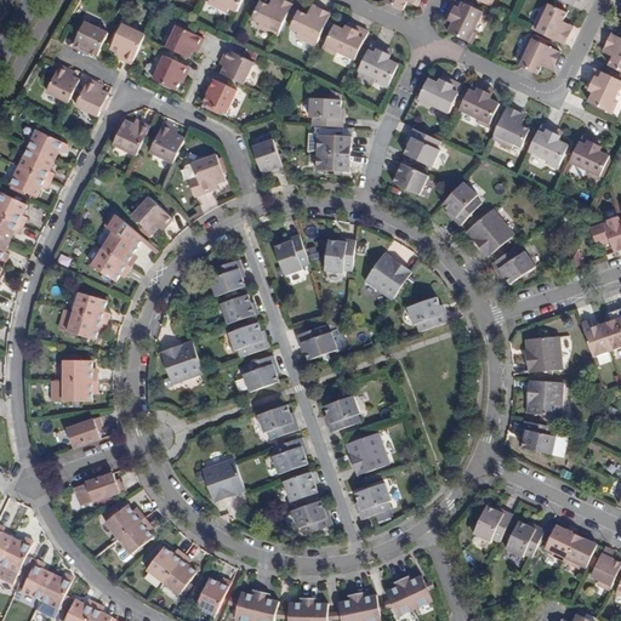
[(243,0),(209,0),(209,1),(228,11),(229,7),(238,11),(243,0)]
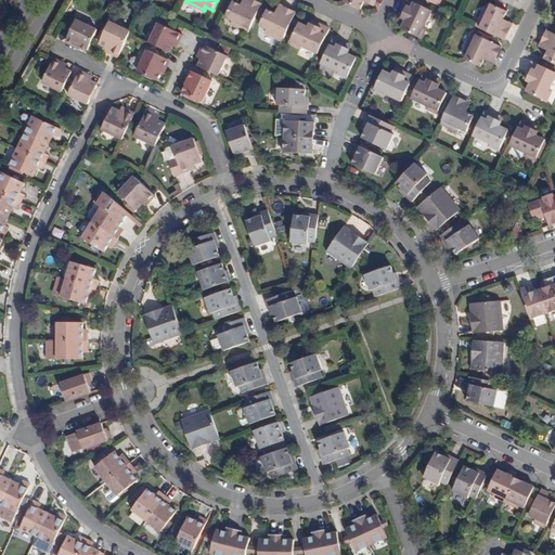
[(255,0),(247,0),(245,4),(242,2),(241,4),(233,0),(226,16),(233,20),(231,23),(248,31),(262,3),(255,0)]
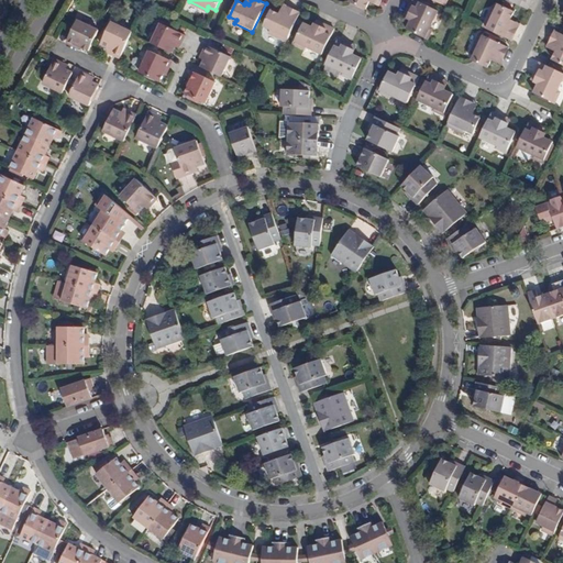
[(409,12),(407,17),(411,19),(408,28),(427,36),(432,26),(430,25),(438,9),(419,0),(411,0),(407,11),(409,12)]
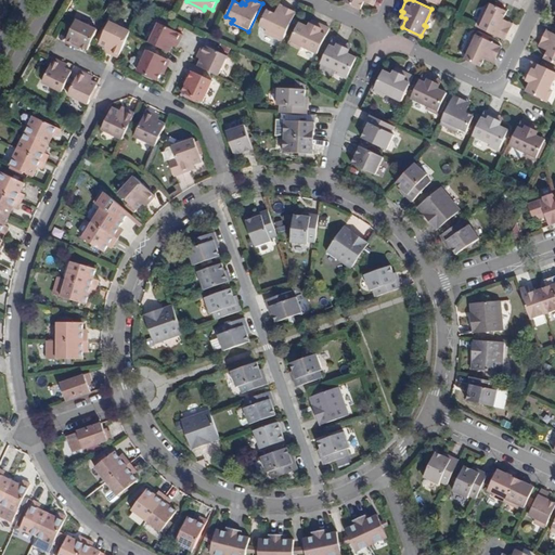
[(511,26),(504,23),(505,20),(504,18),(507,11),(491,3),(488,10),(485,9),(476,26),(505,39),(511,26)]
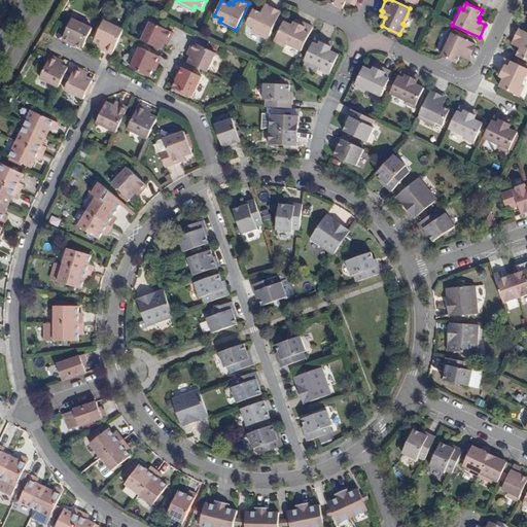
[(269,6),(266,12),(261,10),(260,12),(254,9),(246,24),(253,27),(251,30),(269,38),(281,11),(269,6)]
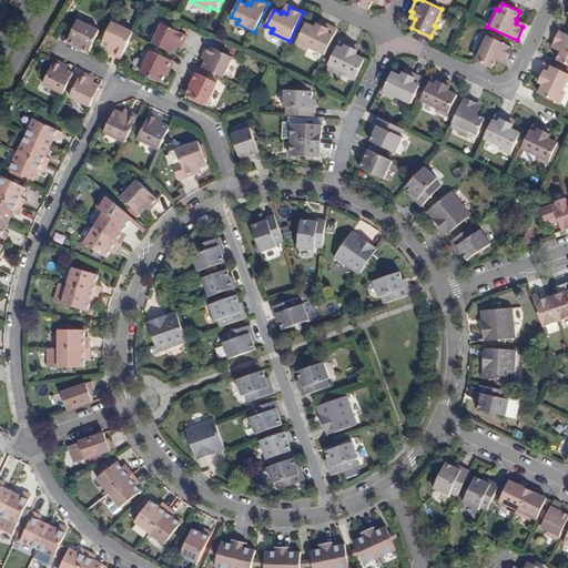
[(79,20),(69,41),(91,51),(100,31),(79,20)]
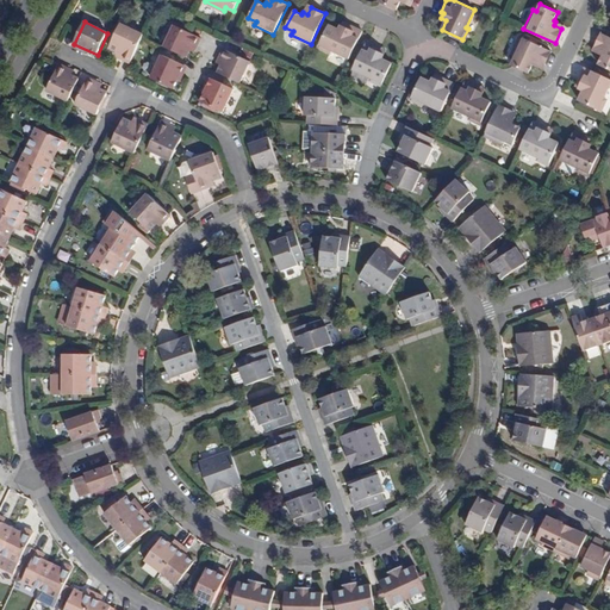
[(122,57),(131,61),(144,36),(145,33),(123,23),(117,36),(114,35),(110,42),(112,44),(111,47),(119,50),(124,53),(122,57)]
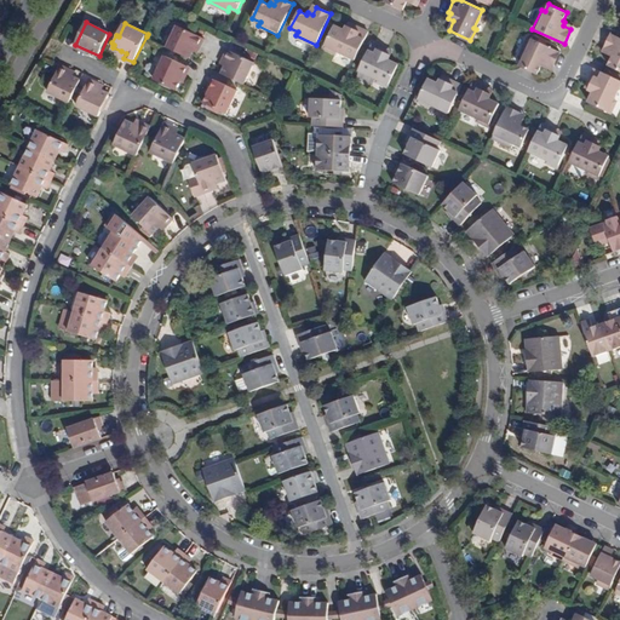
[(354,24),(352,28),(348,26),(345,30),(334,26),(325,47),(337,53),(338,51),(355,59),(368,32),(354,24)]
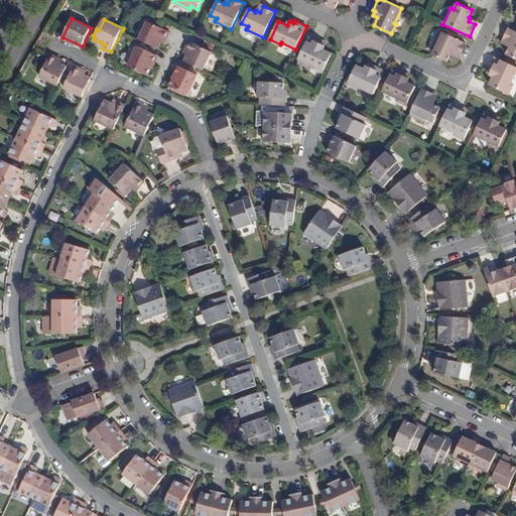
[(171,31),(149,21),(140,39),(158,48),(161,41),(163,37),(167,39),(167,38),(171,31)]
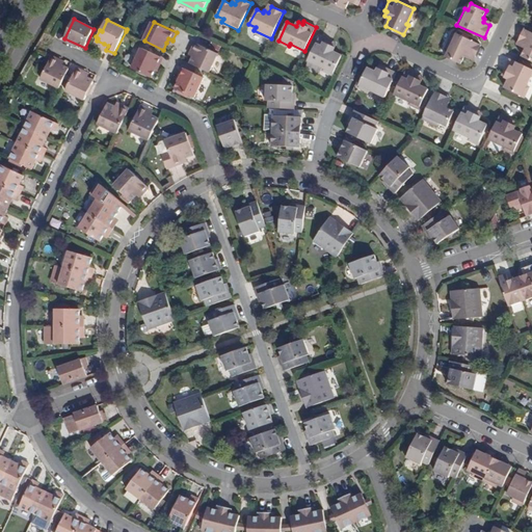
[(517,41),(525,44),(524,47),(526,48),(522,56),(531,60),(531,31),(524,28),(517,41)]
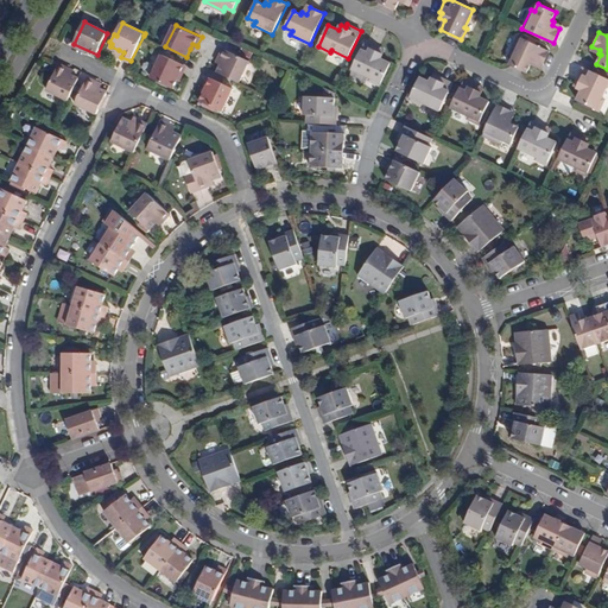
[(543,65),(549,51),(518,37),(510,55),(513,57),(510,63),(527,71),(531,64),(533,65),(534,62),(543,65)]
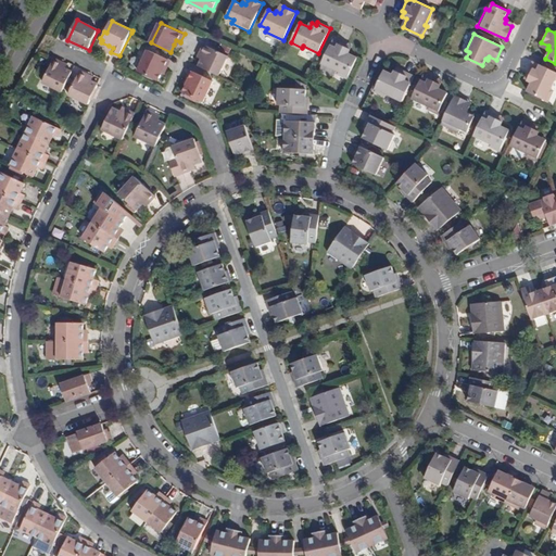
[(338,73),(348,78),(357,58),(351,54),(352,51),(348,49),(350,45),(333,38),(323,62),(339,70),(338,73)]
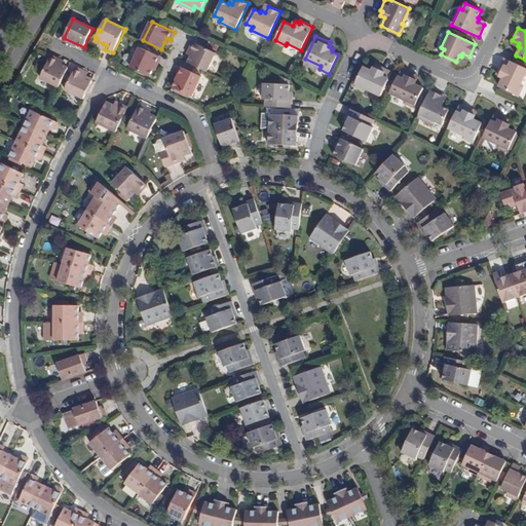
[(208,71),(217,52),(194,41),(190,48),(190,49),(193,50),(191,55),(188,62),(208,71)]
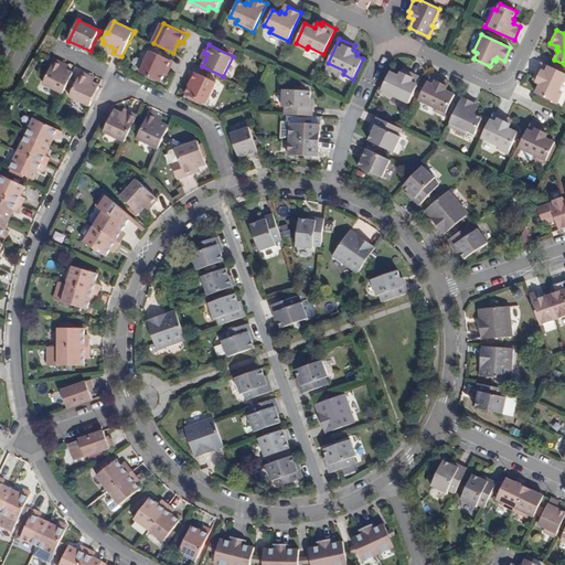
[(144,73),(164,82),(174,62),(153,52),(144,73)]
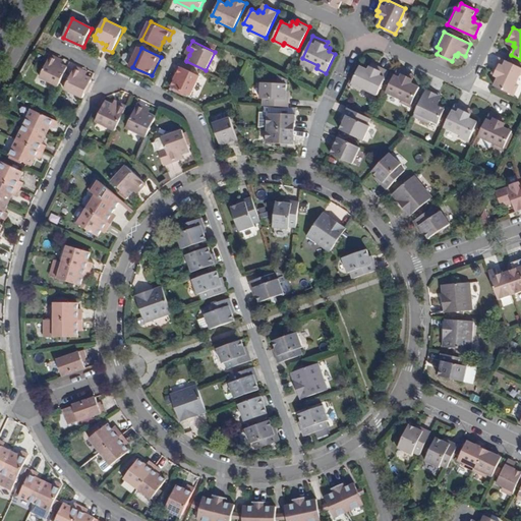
[(68,66),(61,63),(57,61),(59,57),(52,54),(41,76),(59,85),(68,66)]
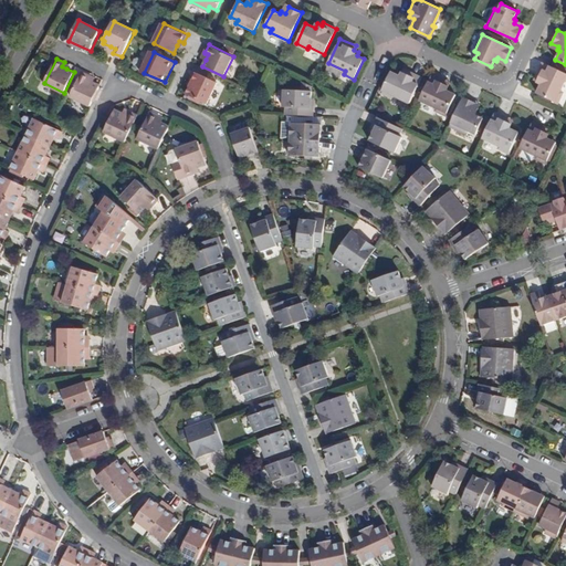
[(536,82),(542,84),(537,93),(557,103),(563,92),(561,91),(565,79),(565,73),(542,62),(535,75),(538,77),(536,82)]
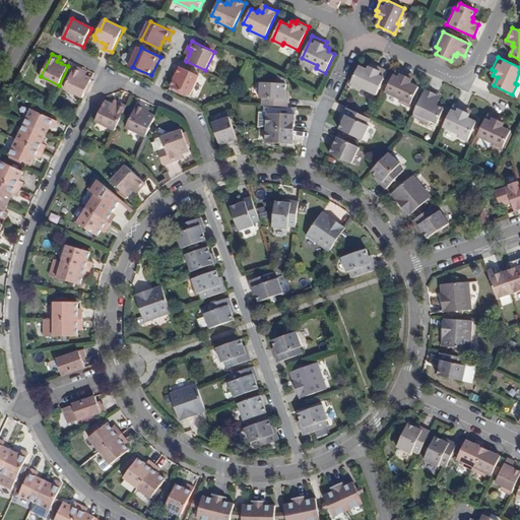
[(361,86),(377,94),(388,71),(375,65),(373,68),(370,66),(368,69),(360,66),(350,84),(360,88),(361,86)]
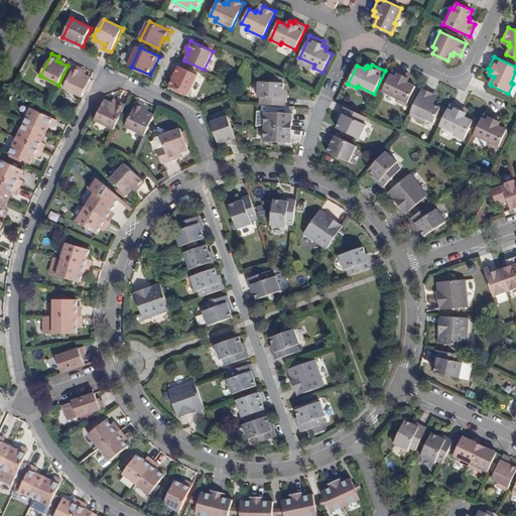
[(91,77),(85,75),(81,73),(83,70),(76,66),(65,88),(82,96),(91,77)]
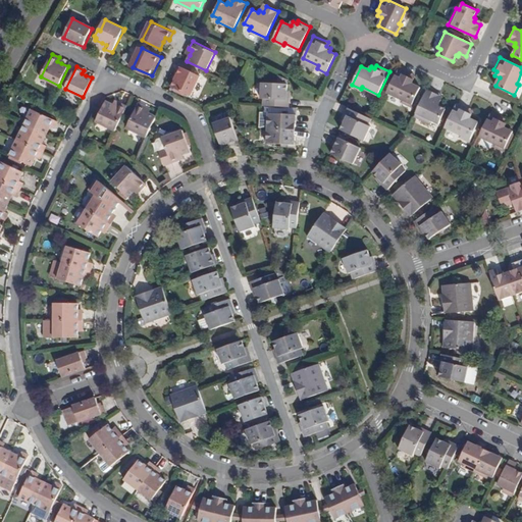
[(201,75),(181,67),(172,86),(192,95),(201,75)]
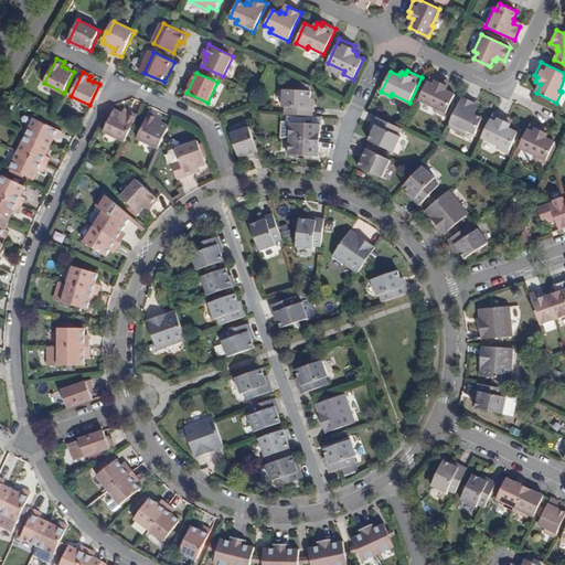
[(434,109),(445,115),(455,94),(445,89),(447,85),(443,83),(445,81),(430,74),(418,99),(435,107),(434,109)]
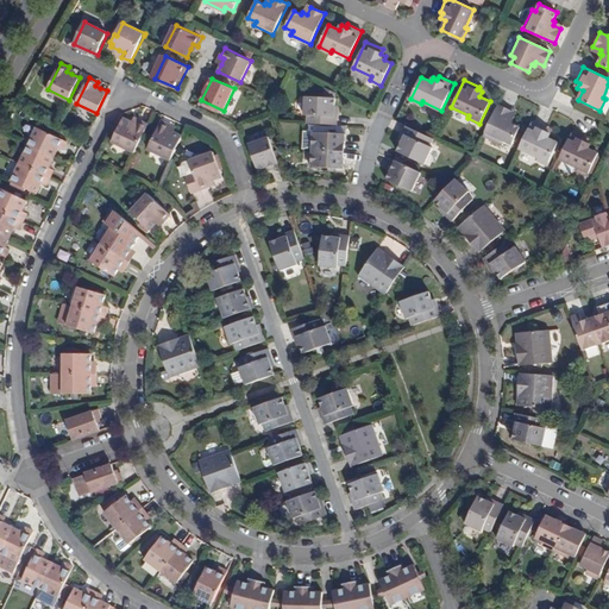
[(337,92),(333,90),(326,87),(325,98),(336,98),(337,92)]
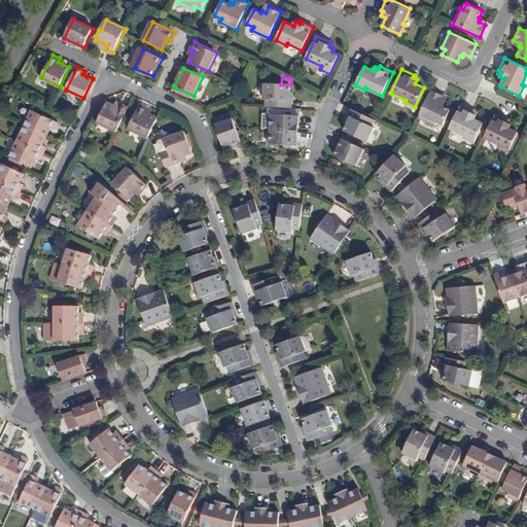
[(289,100),(290,84),(281,84),(265,83),(265,100),(267,100),(267,106),(292,108),(292,100),(289,100)]
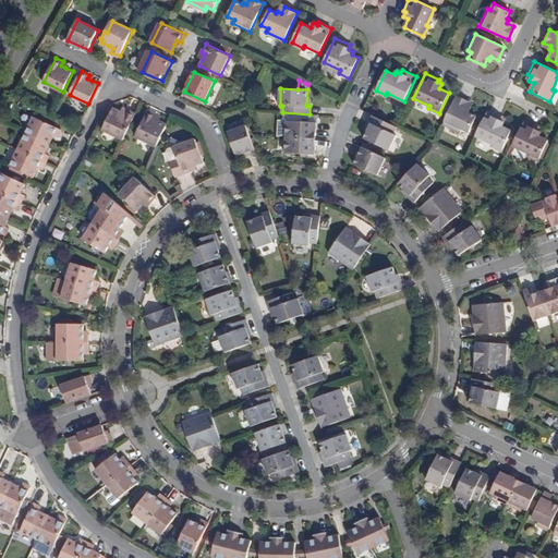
[(470,133),(476,118),(469,113),(470,111),(466,109),(470,101),(457,96),(444,123),(461,132),(463,130),(470,133)]
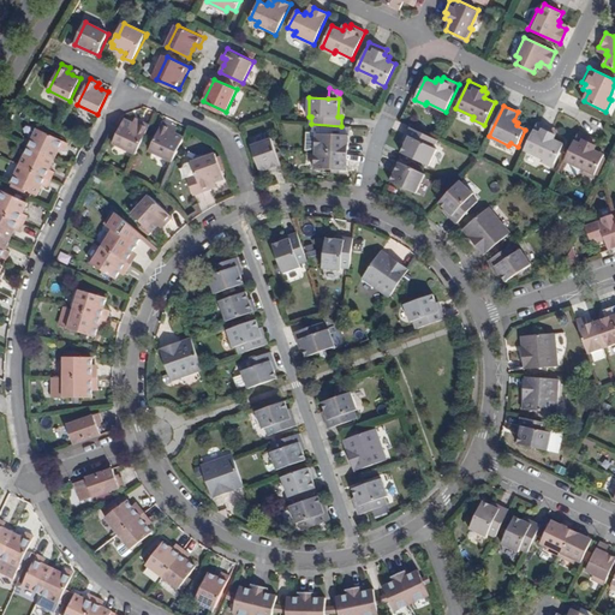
[(135,123),(126,119),(114,143),(137,154),(150,125),(142,121),(141,125),(135,123)]
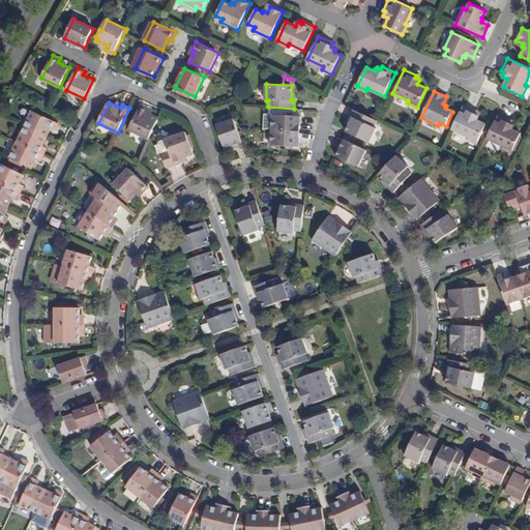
[(475,111),(463,105),(451,128),(467,137),(466,139),(476,144),(484,124),(476,120),(478,116),(474,114),(475,111)]
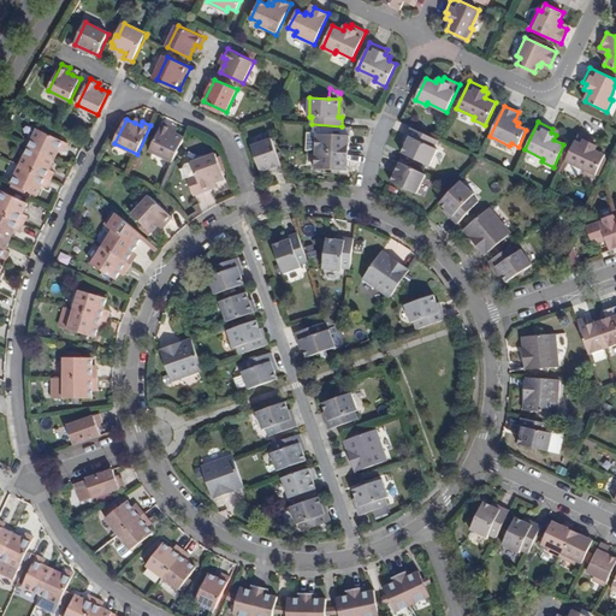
[(177,134),(163,126),(152,150),(173,161),(187,132),(179,130),(177,134)]
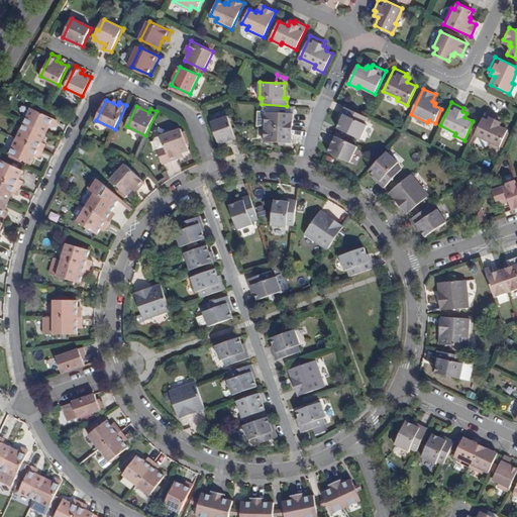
[(344,114),(337,127),(360,138),(368,124),(366,122),(368,117),(345,106),(341,112),(344,114)]
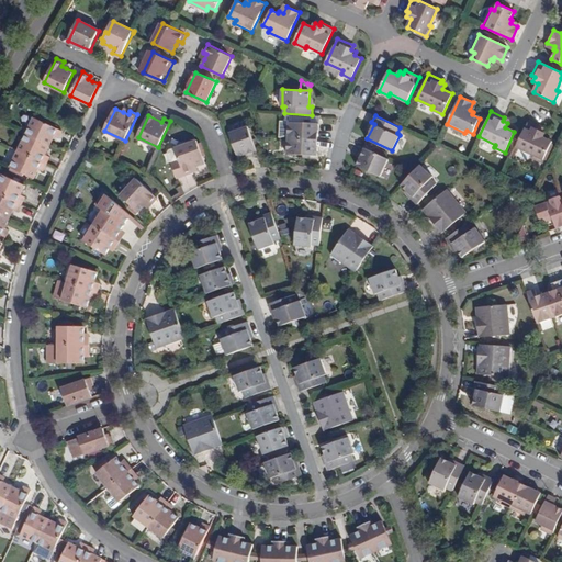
[(26,134),(51,145),(55,135),(58,137),(63,131),(35,116),(26,134)]
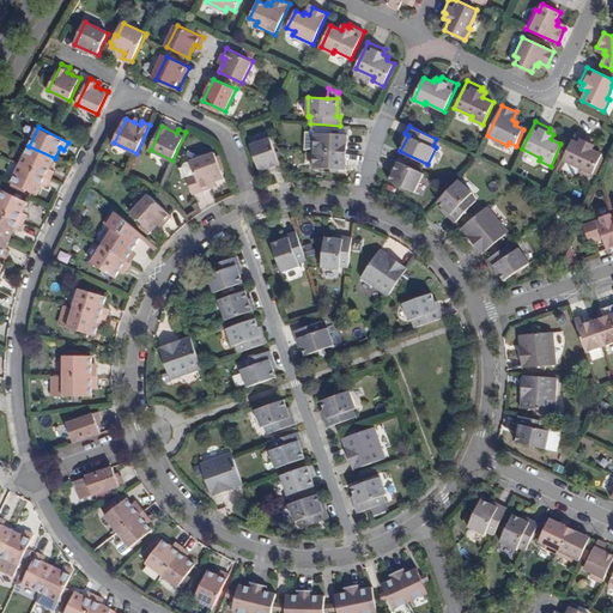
[(315,150),(344,151),(345,143),(347,143),(347,134),(315,132),(315,150)]
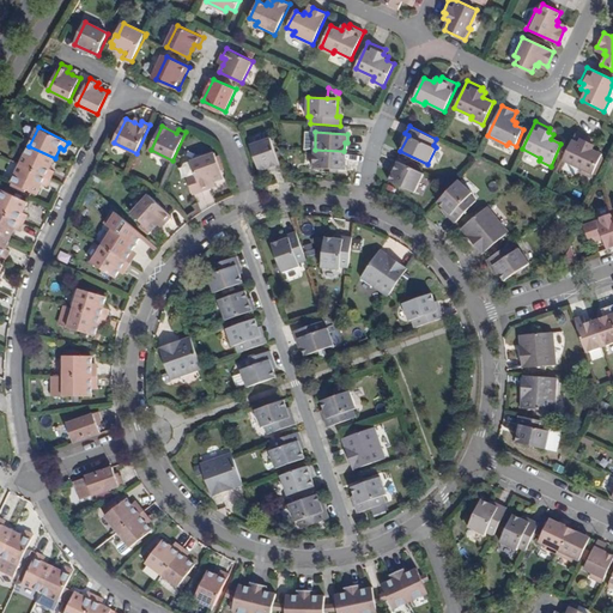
[(590,176),(601,153),(592,150),(594,145),(589,143),(590,139),(576,132),(563,159),(580,169),(578,171),(590,176)]
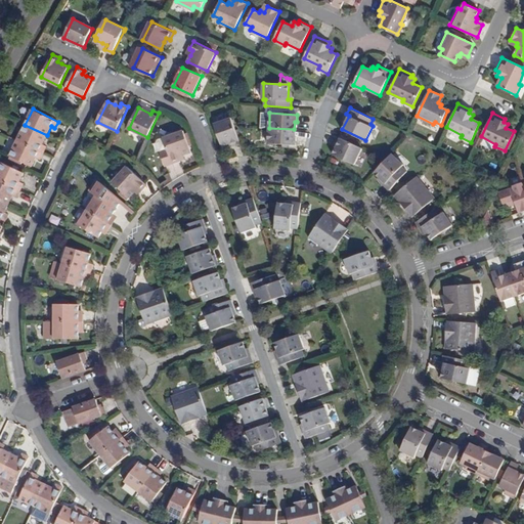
[(233,145),(241,143),(231,117),(214,123),(222,146),(230,143),(229,140),(231,140),(233,145)]
